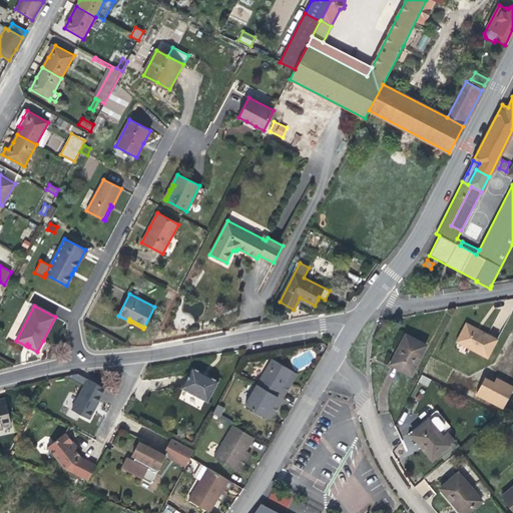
[(466,323),(465,325),(481,333),(482,331),(479,330),(466,323)]
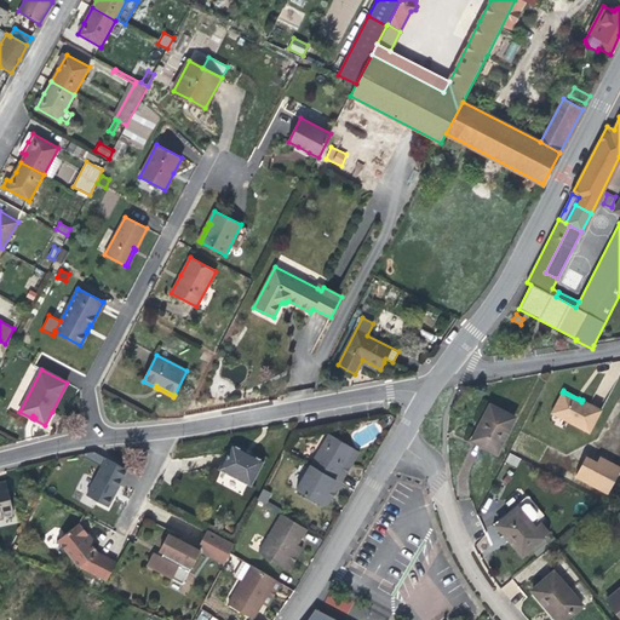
[(562,392),(552,413),(590,432),(602,411),(583,400),(581,402),(562,392)]
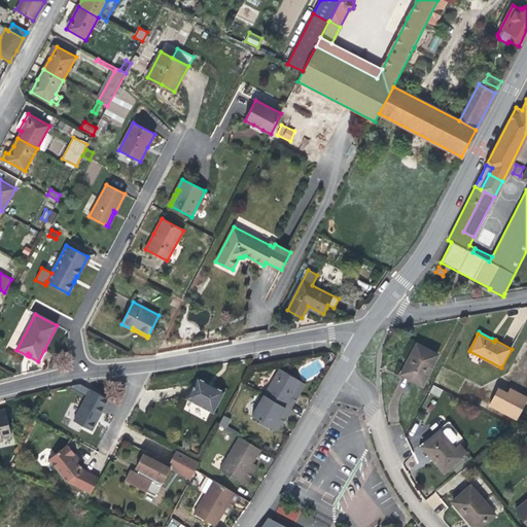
[(422,384),(437,354),(417,344),(409,360),(410,361),(409,364),(403,375),(422,384)]
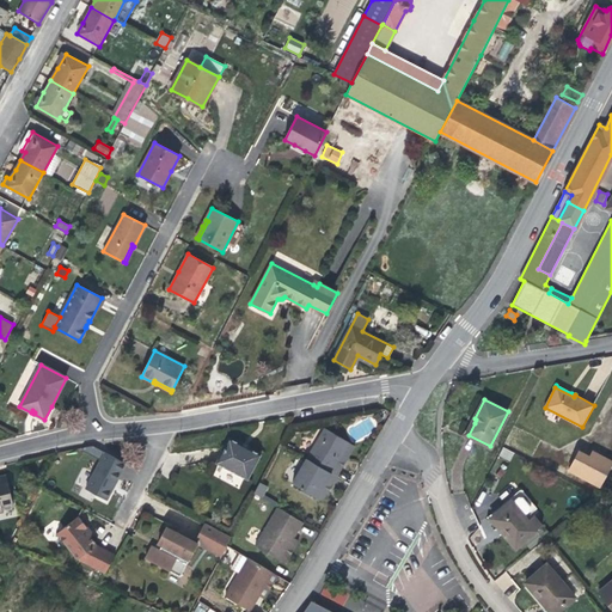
[(337,465),(349,444),(325,428),(307,459),(337,476),(342,467),(337,465)]
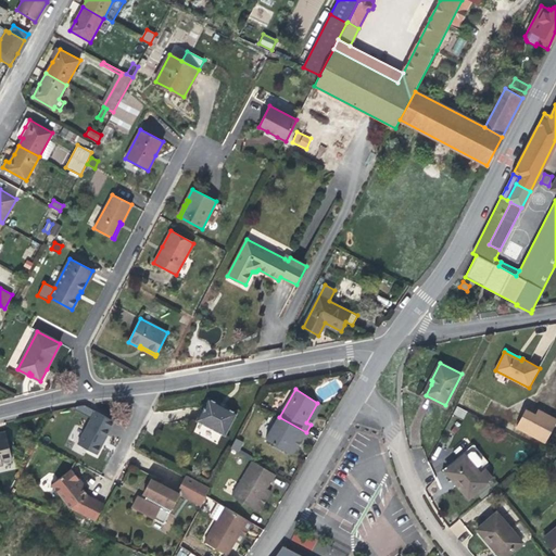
[(220,405),(207,397),(196,421),(225,436),(237,413),(220,405)]
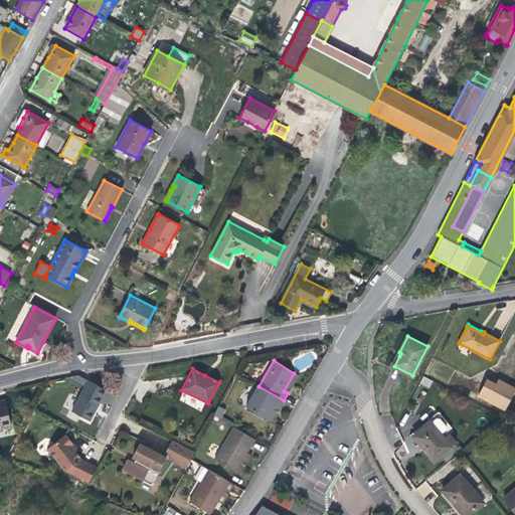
[(292,387),(299,375),(294,373),(284,391),(288,393),(292,387)]
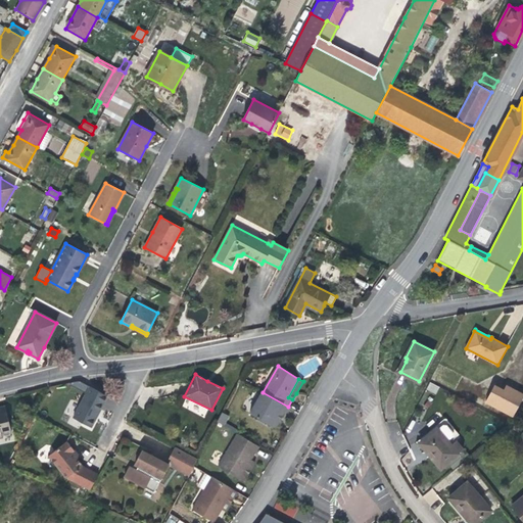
[(69,385),(86,393),(89,386),(80,381),(72,383),(69,385)]
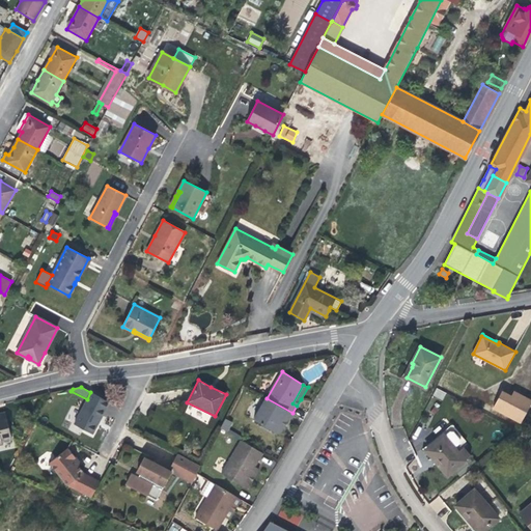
[(432,396),(443,400),(446,392),(437,388),(432,396)]
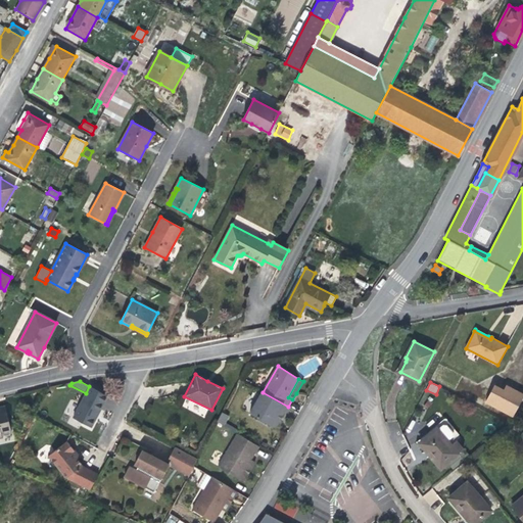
[(494,385),(485,401),(512,416),(522,395),(522,393),(506,385),(504,390),(494,385)]
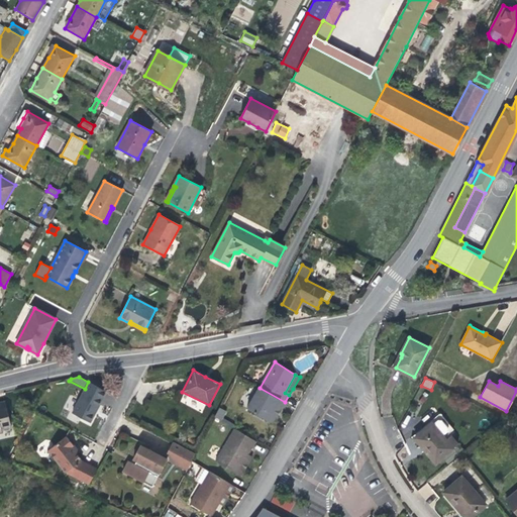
[(98,407),(106,392),(88,382),(85,389),(72,413),(90,422),(95,414),(92,413),(96,406),(98,407)]
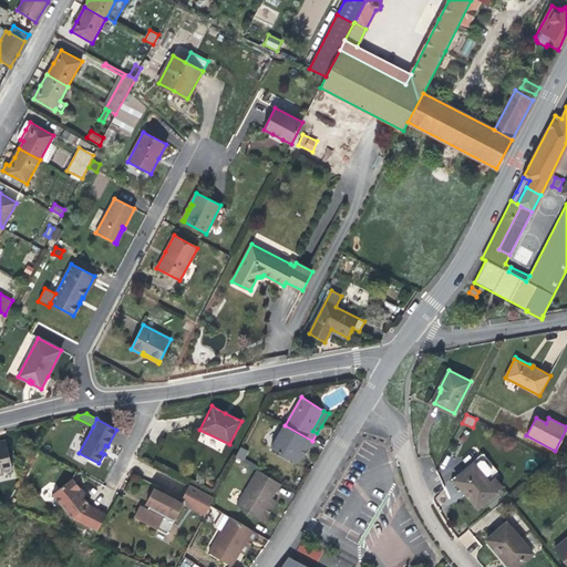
[(312,441),(285,425),(270,447),(294,461),(302,446),(307,450),(312,441)]
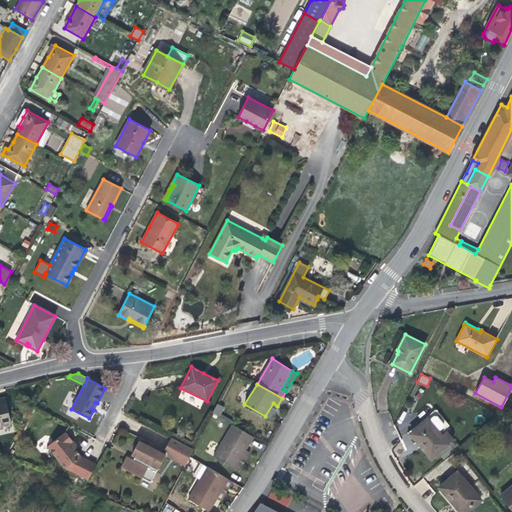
[(179,398),(200,408),(203,400),(182,390),(179,398)]
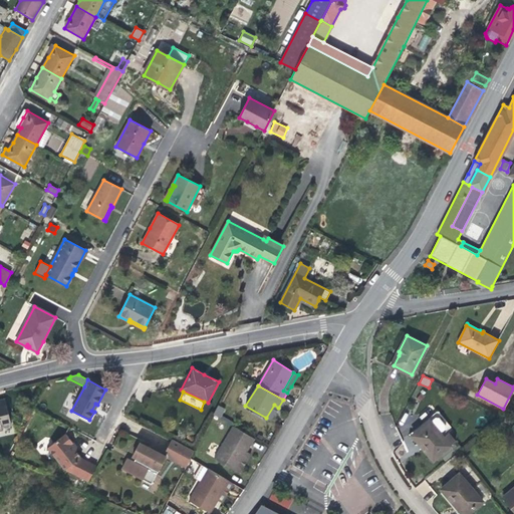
[(2,428),(11,425),(6,402),(0,403),(0,430),(2,430),(2,428)]
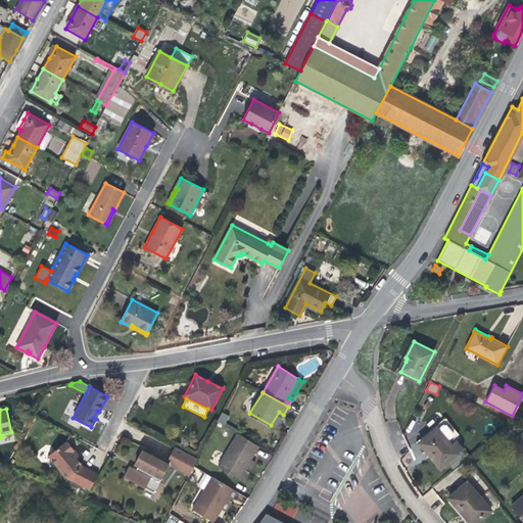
[(222,412),(217,421),(224,425),(229,416),(222,412)]
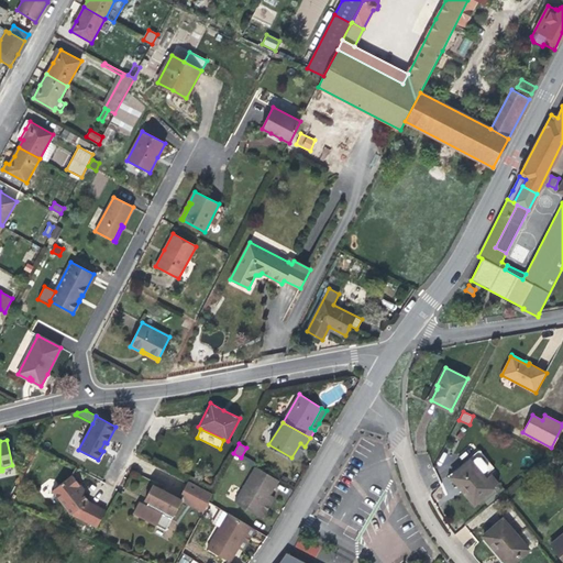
[(300,443),(291,457),(296,461),(301,453),(305,446),(300,443)]
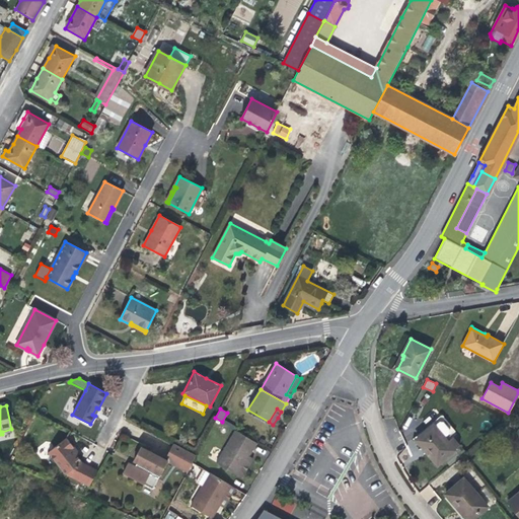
[(439,431),(446,439),(456,431),(449,423),(439,431)]
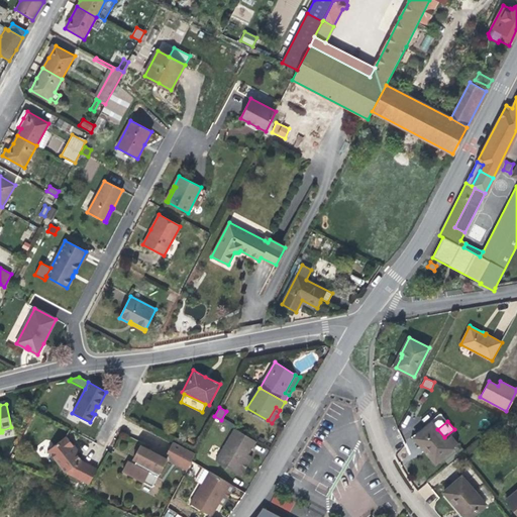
[(446,440),(444,437),(437,429),(432,423),(416,436),(424,445),(425,447),(424,449),(435,463),(453,448),(446,440)]
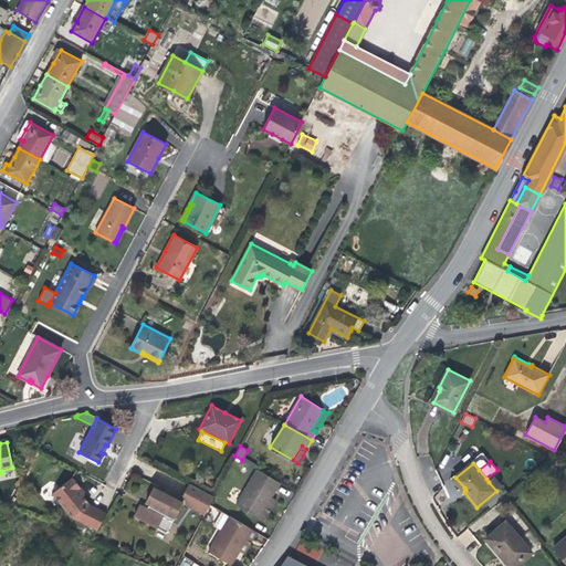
[(236,505),(259,519),(272,498),(280,483),(258,469),(236,505)]
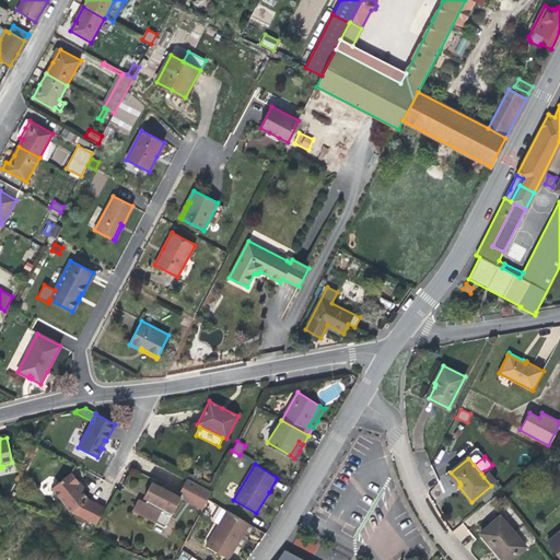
[(488,471),(483,477),(491,486),(497,481),(488,471)]
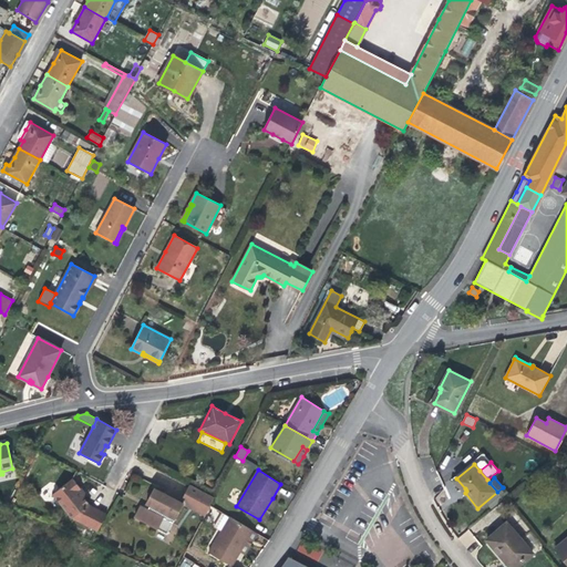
[(89,505),(90,504),(84,497),(79,491),(81,488),(72,478),(52,494),(54,496),(53,501),(58,505),(61,505),(72,518),(72,517),(98,532),(106,514),(89,505)]
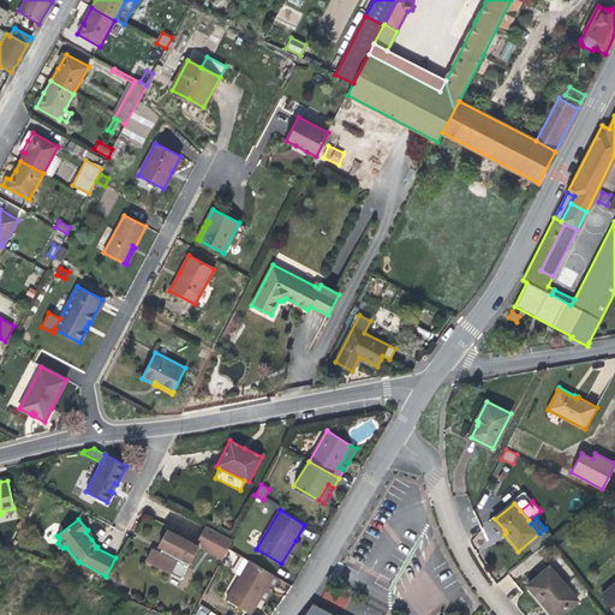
[(207,525),(196,545),(198,547),(222,559),(232,539),(207,525)]
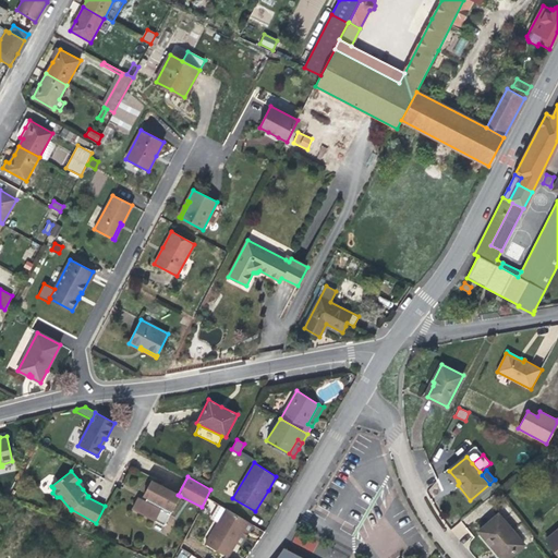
[(178,495),(152,481),(144,495),(147,497),(146,500),(145,501),(138,497),(132,509),(164,525),(180,496),(178,495)]
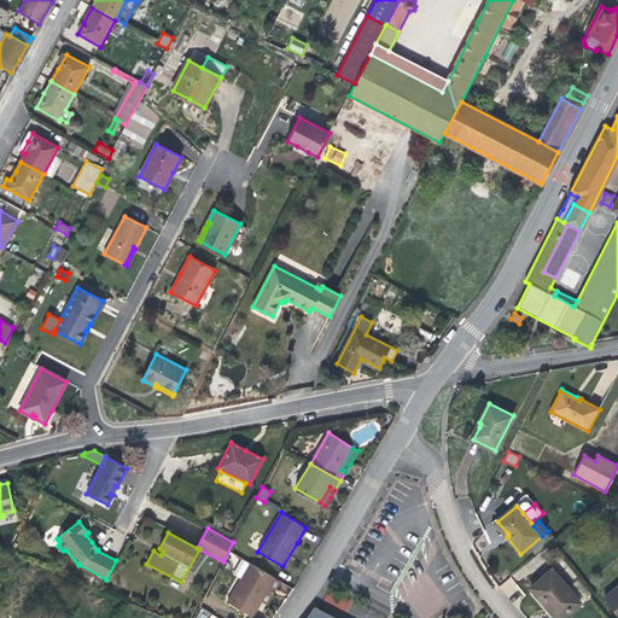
[(302,546),(297,543),(283,566),(287,569),(296,557),(302,546)]
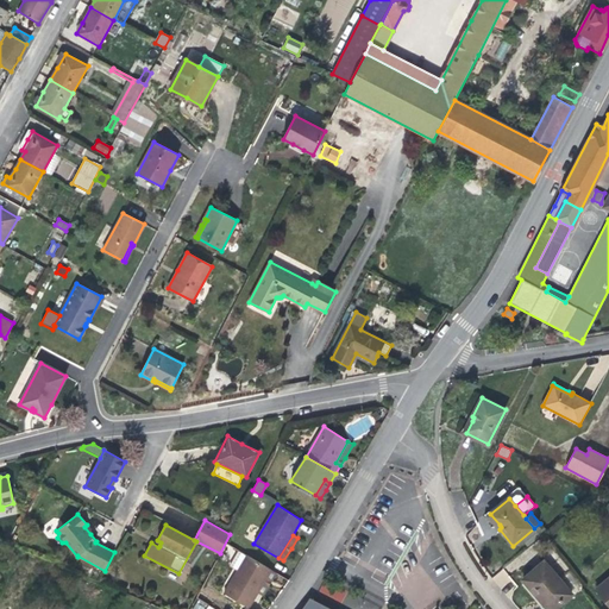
[(230,566),(238,571),(246,556),(239,551),(230,566)]
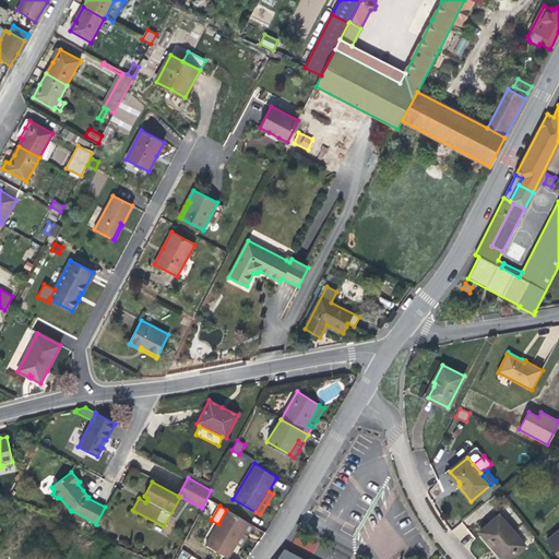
[(249,523),(226,510),(218,524),(205,545),(226,557),(228,558),(237,544),(249,523)]
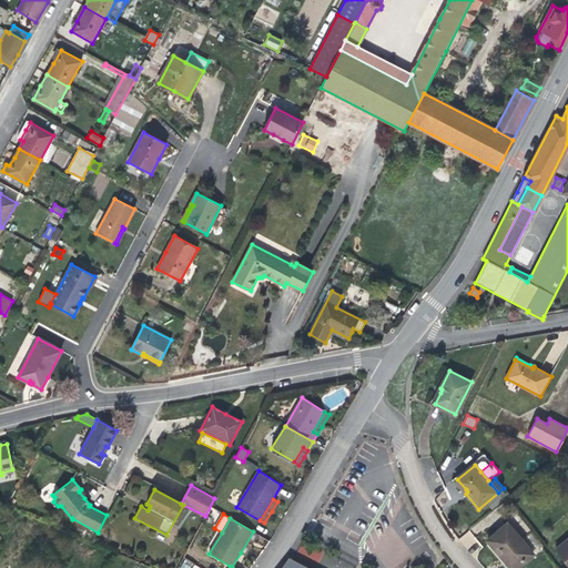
[(510,567),(516,567),(534,554),(507,524),(487,540),(499,555),(510,567)]
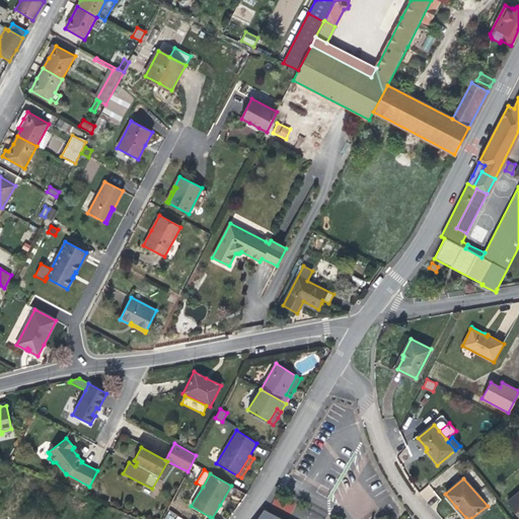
[(235,488),(231,486),(220,505),(224,508),(228,500),(235,488)]
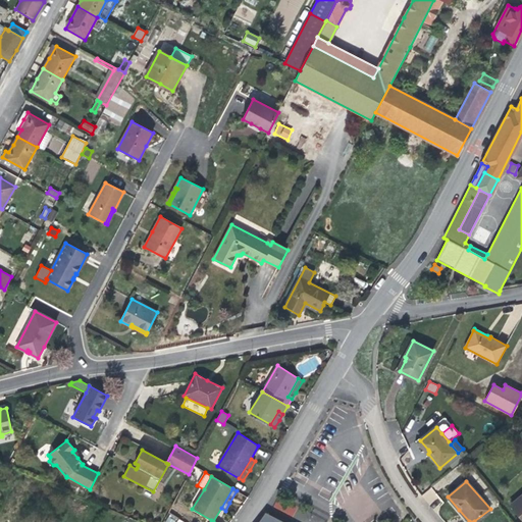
[(521,496),(511,506),(521,519),(521,496)]
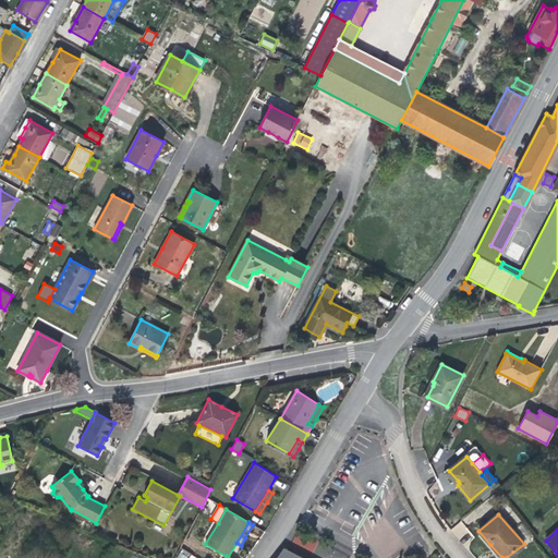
[(303,557),(288,550),(284,548),(277,557),(303,557)]
